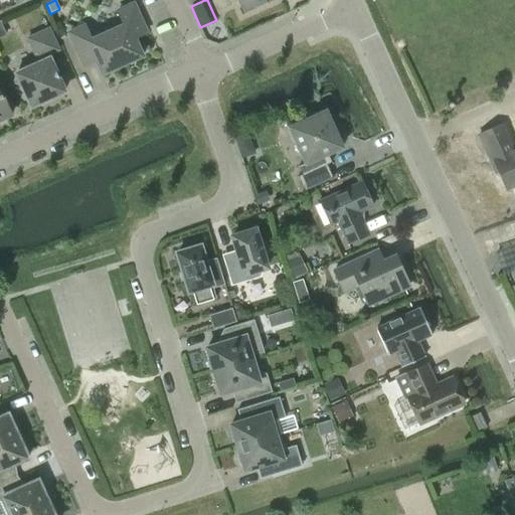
[(237,0),(244,13),(273,0),(237,0)]
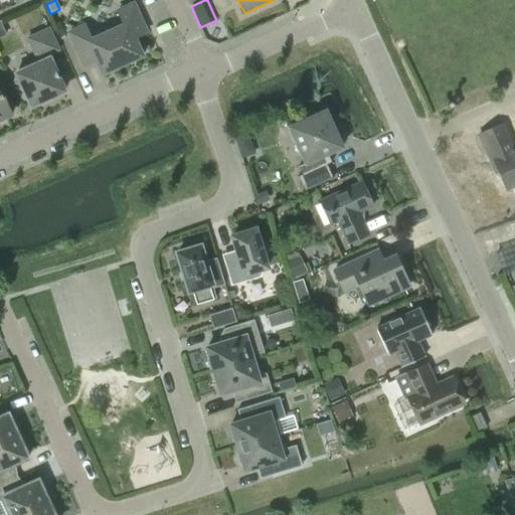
[(87,25),(68,33),(84,67),(97,61),(100,69),(112,64),(115,69),(143,56),(134,38),(146,33),(134,4),(116,12),(123,26),(93,40),(87,25)]
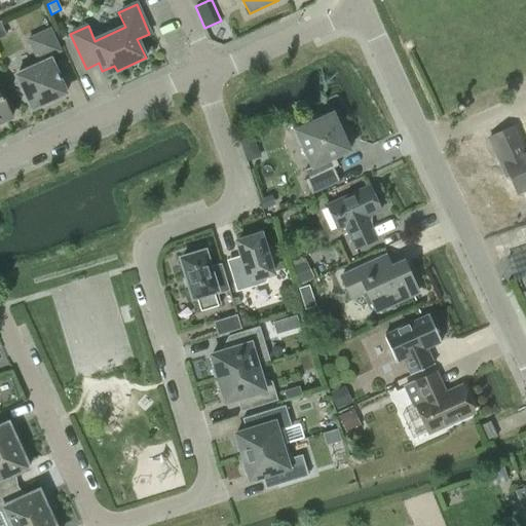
[(23,88),(32,109),(66,94),(48,57),(60,51),(50,30),(28,39),(40,65),(30,69),(21,66),(12,85),(23,88)]
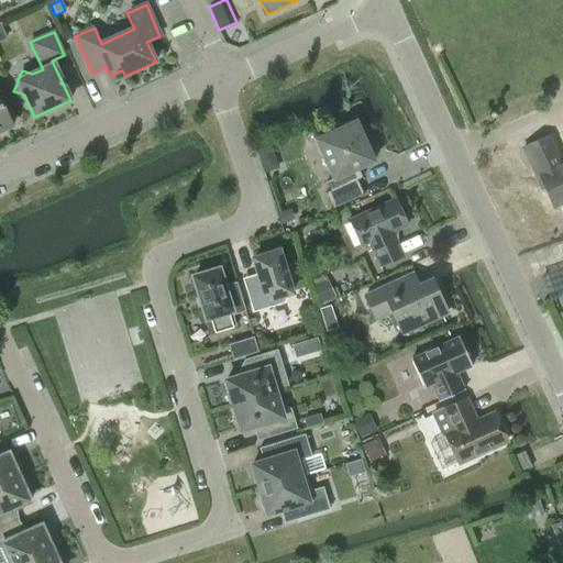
[(0,132),(12,127),(1,105),(0,105),(0,132)]
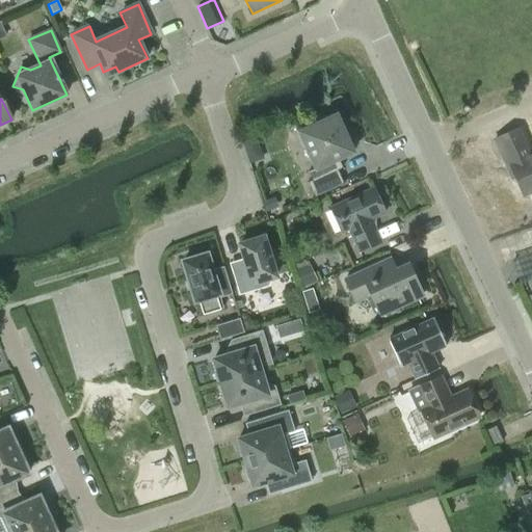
[(308,183),(314,197),(344,184),(338,170),(342,168),(339,159),(353,153),(348,140),(351,139),(345,125),(341,127),(336,115),(324,121),(323,118),(320,116),(316,115),(312,117),(310,121),(310,125),(310,127),(298,132),(315,168),(308,171),(312,181),(308,183)]
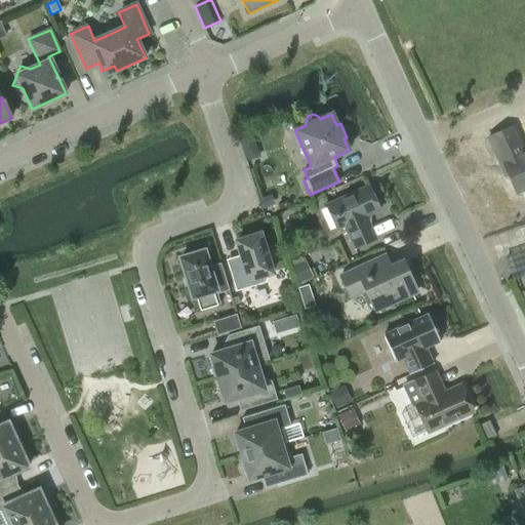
[(524,119),(489,133),(514,193),(524,188),(524,119)]
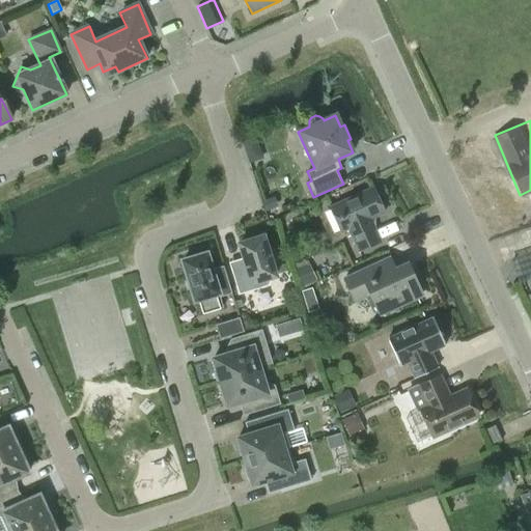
[(250,163),(271,158),(263,134),(244,139),(250,163)]
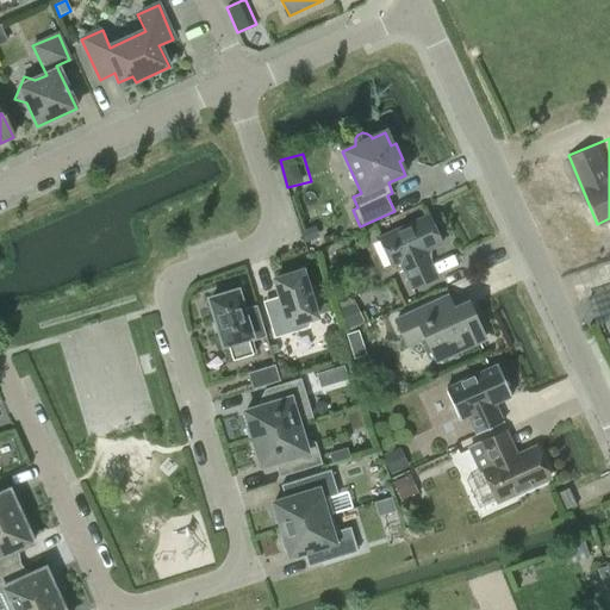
[(400,263),(412,290),(436,278),(424,253),(441,244),(429,216),(379,238),(392,267),(400,263)]
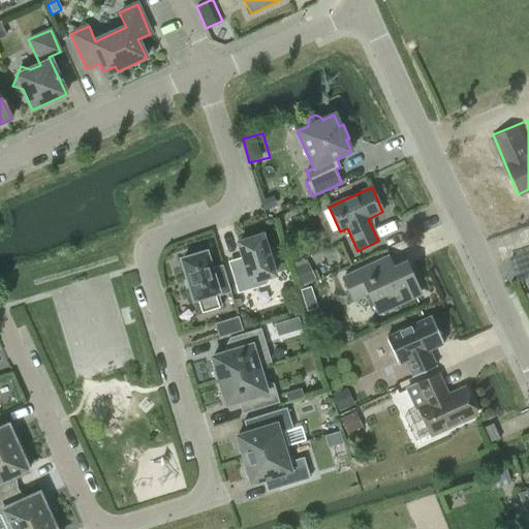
[(265,211),(273,208),(269,197),(261,200),(265,211)]
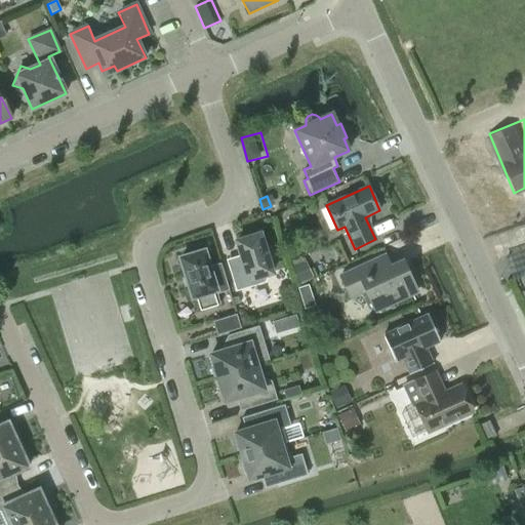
[(265,248),(259,234),(236,241),(241,258),(239,263),(228,266),(236,291),(265,283),(267,279),(266,276),(272,274),(269,261),(272,260),(274,257),(271,248),(268,246),(265,248)]
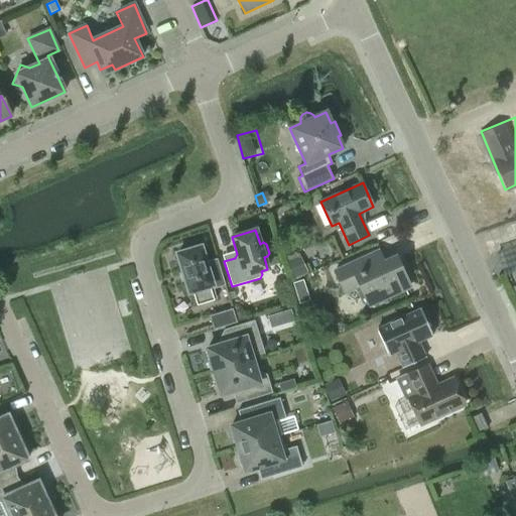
[(226,285),(217,259),(205,262),(201,247),(177,254),(188,292),(192,291),(197,305),(217,299),(213,289),(226,285)]
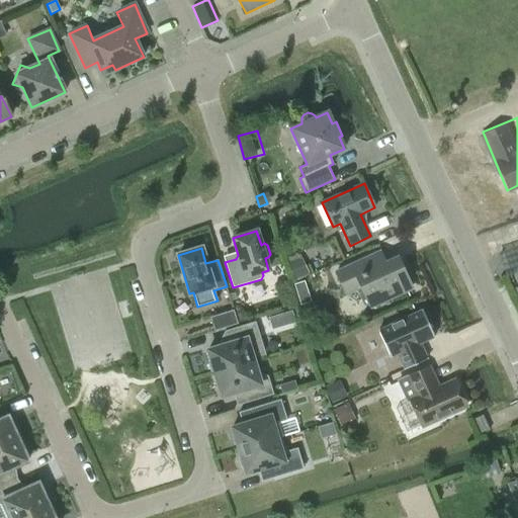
[(373,255),(336,272),(346,294),(357,289),(364,305),(367,303),(369,308),(408,290),(404,280),(408,278),(398,257),(378,266),(373,255)]
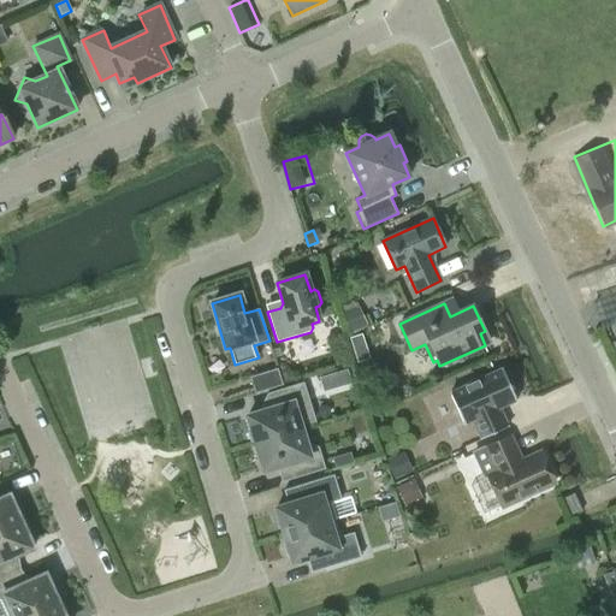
[(367,325),(357,306),(342,314),(350,333),(367,325)]
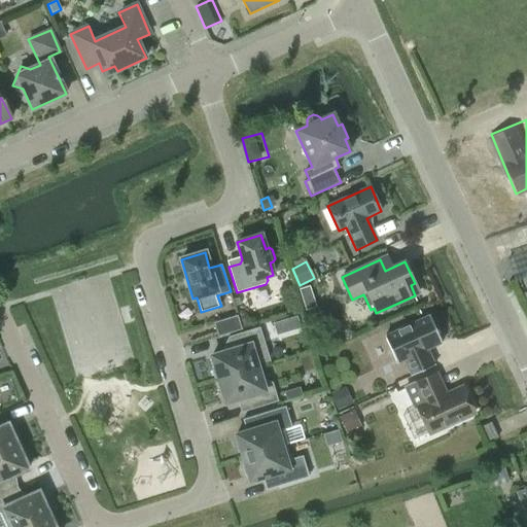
[(308,294),(310,289),(309,286),(299,289),(301,296),(308,294)]
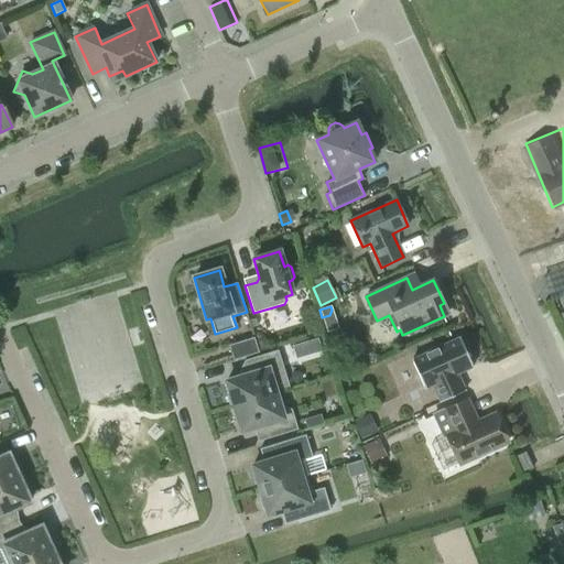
[(459,337),(411,359),(424,388),(432,384),(441,402),(464,391),(456,373),(473,366),(459,337)]
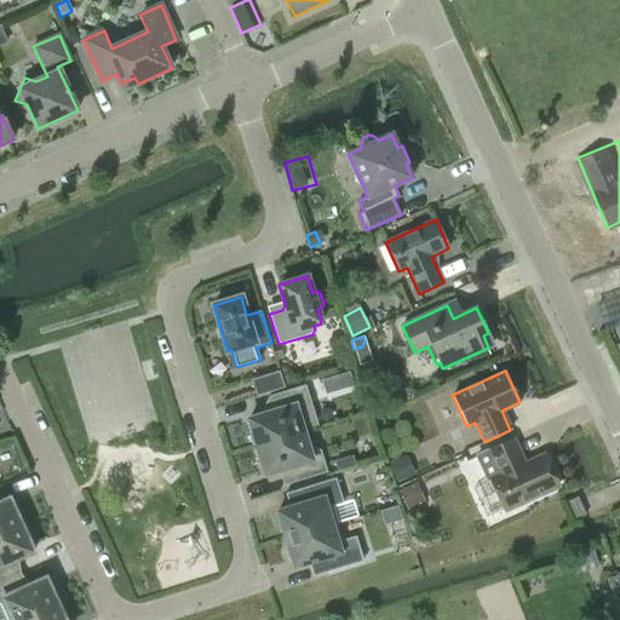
[(256,396),(283,388),(283,386),(280,373),(279,372),(251,379),(256,396)]
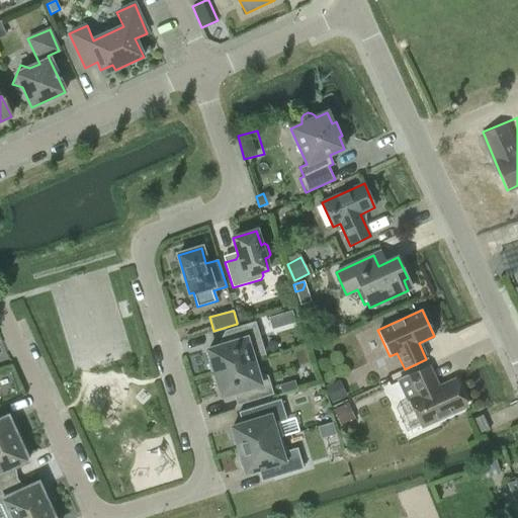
[(234,312),(237,323),(246,320),(244,313),(239,311),(234,312)]
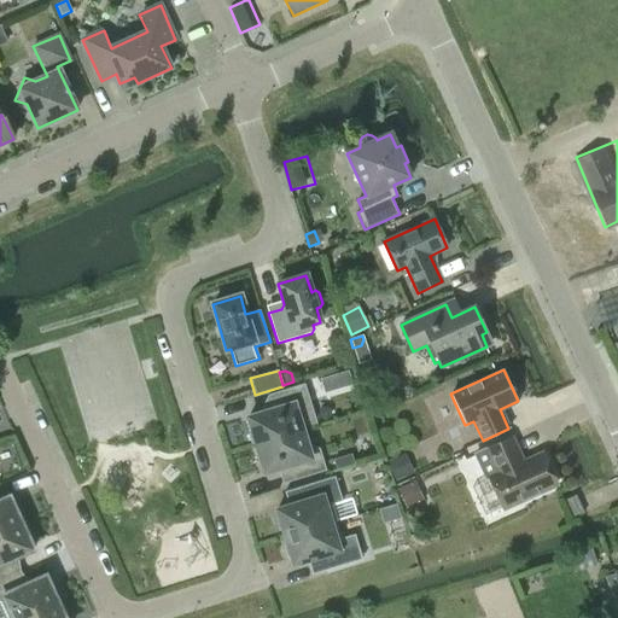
[(340,389),(351,385),(348,371),(337,374),(340,389)]
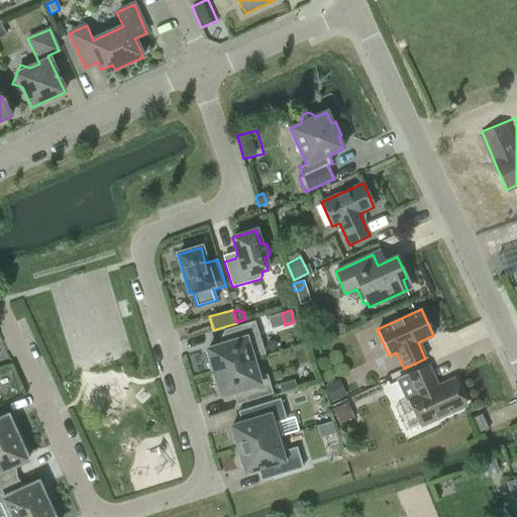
[(214,373),(252,360),(265,357),(253,322),(225,331),(226,336),(222,344),(207,349),(211,360),(208,364),(210,371),(214,371),(214,373)]
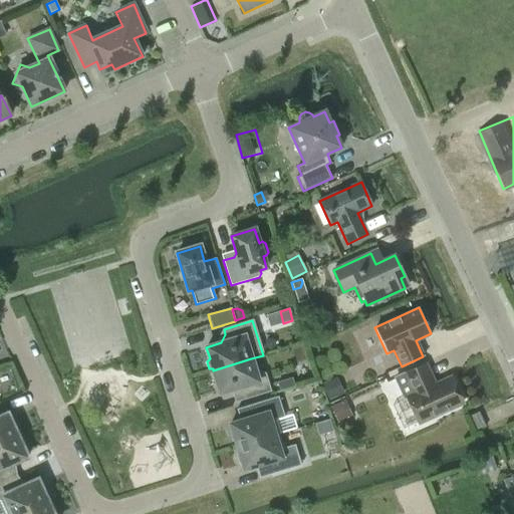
[(239,401),(270,391),(265,374),(260,371),(256,373),(251,358),(213,370),(214,372),(211,374),(213,380),(217,381),(220,394),(235,389),(239,401)]
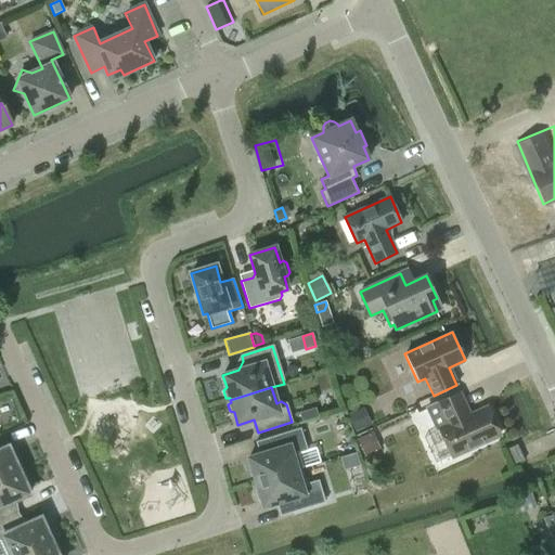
[(437,403),(448,425),(439,429),(452,456),(500,435),(487,408),(468,415),(459,394),(437,403)]
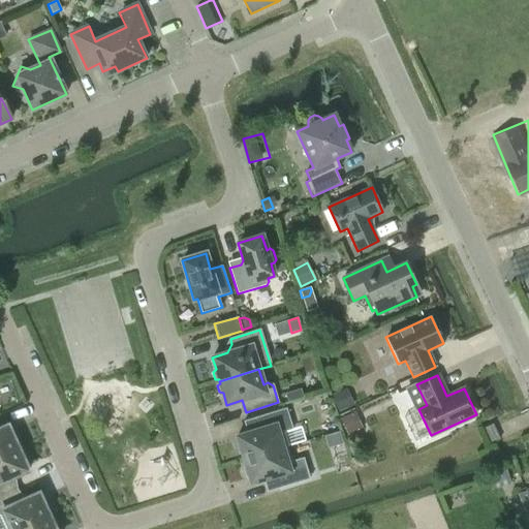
[(303,398),(301,390),(286,394),(288,403),(303,398)]
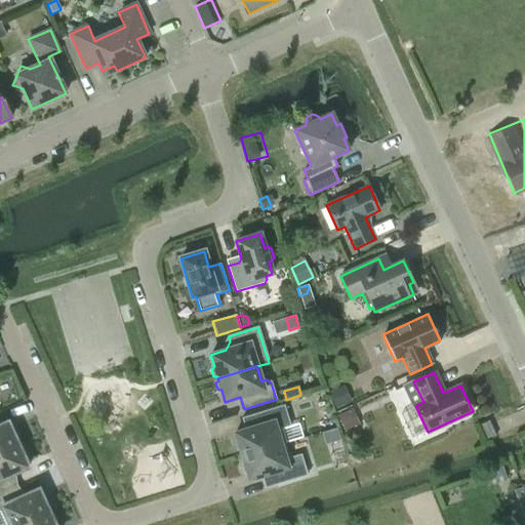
[(329,393),(335,407),(347,401),(340,388),(329,393)]
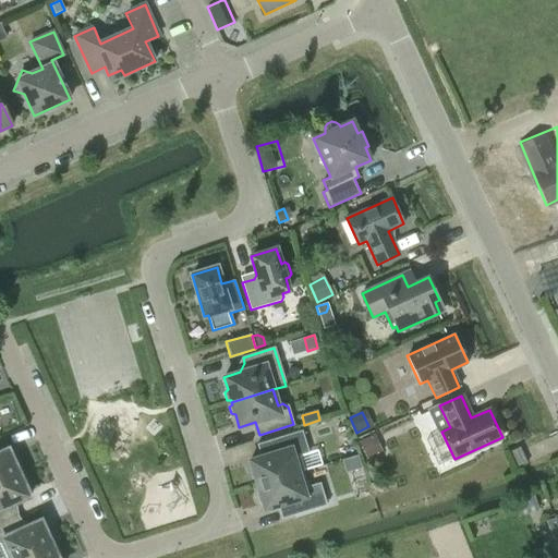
[(255,481),(257,485),(303,471),(298,456),(308,452),(302,431),(269,440),(273,453),(250,460),(251,465),(249,470),(252,478),(255,481)]
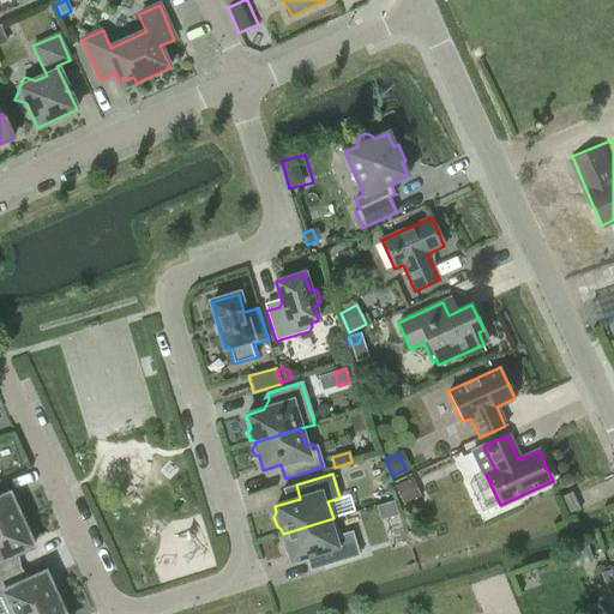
[(417,500),(409,481),(395,488),(403,506),(417,500)]
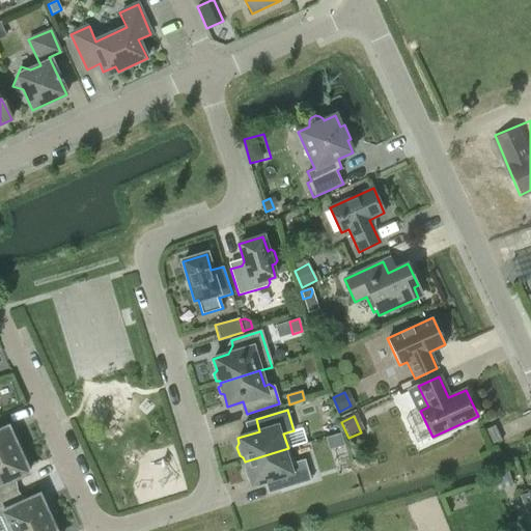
[(492,446),(501,441),(494,425),(484,430),(492,446)]
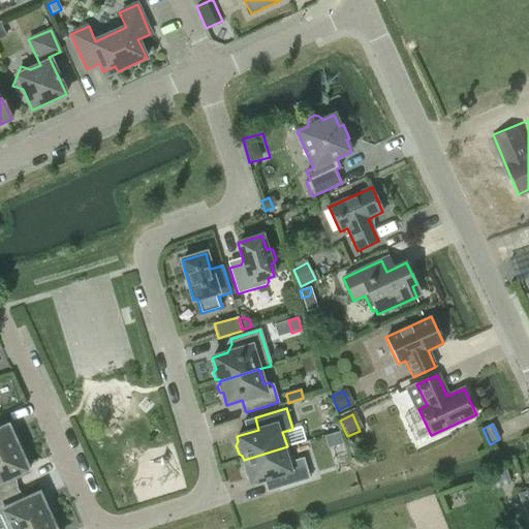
[(0,457),(22,446),(17,435),(11,434),(8,426),(0,429),(0,457)]
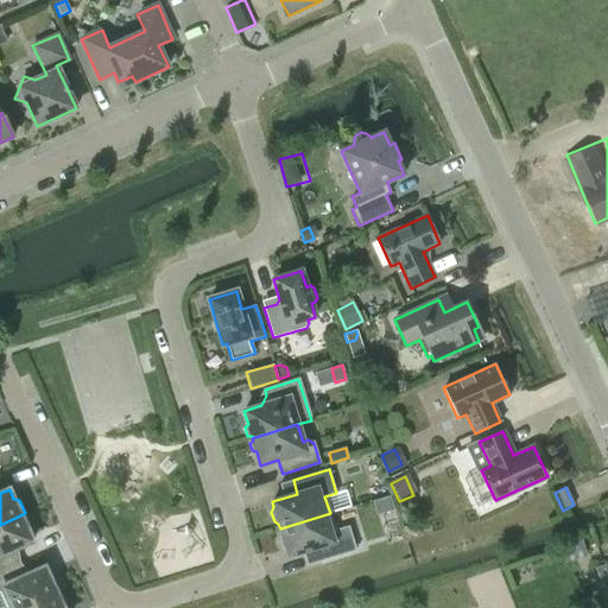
[(377,515),(393,510),(390,496),(372,501),(377,515)]
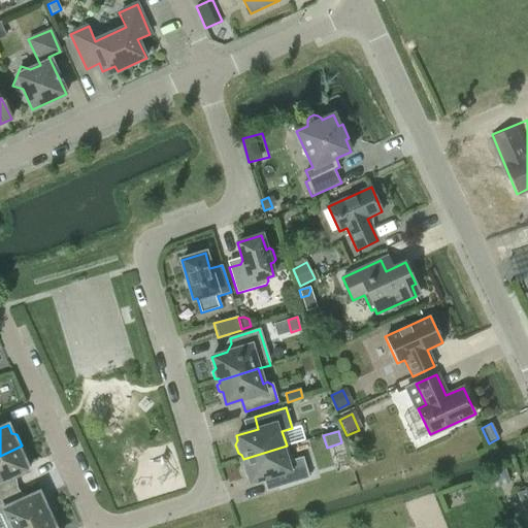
[(0,496),(12,491),(7,480),(29,470),(25,461),(28,457),(22,446),(0,456),(0,496)]
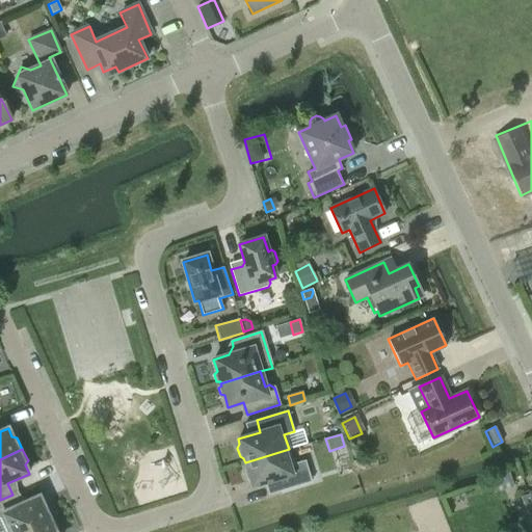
[(293,464),(289,449),(245,462),(246,468),(244,472),(247,480),(250,482),(253,486),(276,479),(281,491),(311,481),(304,460),(293,464)]
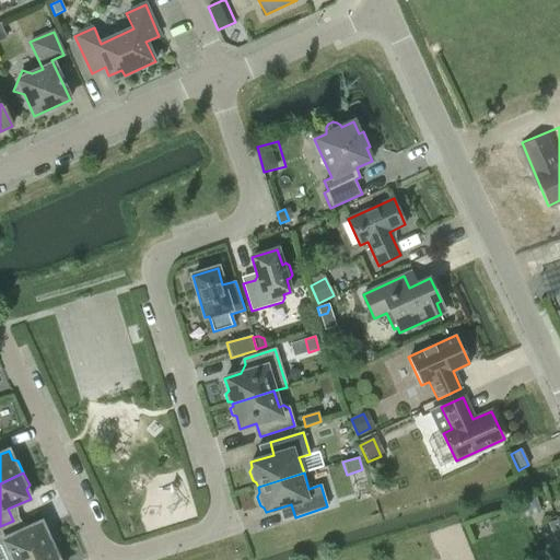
[(559,518),(548,524),(555,541),(559,539),(559,518)]
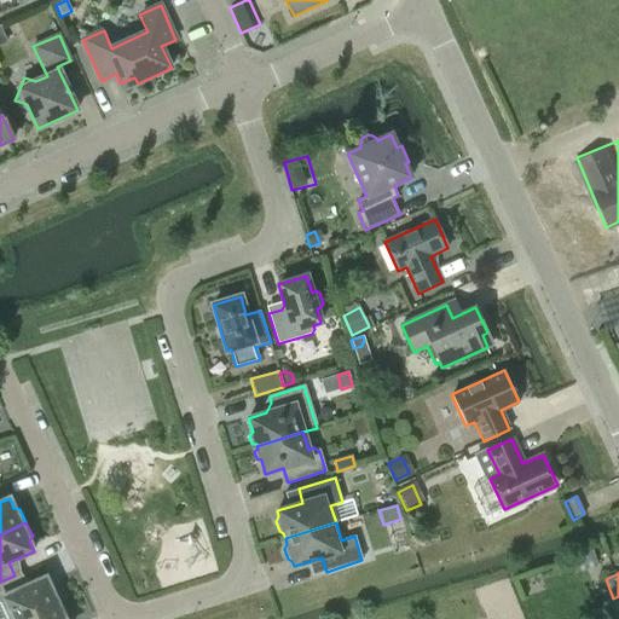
[(15,576),(0,582),(0,618),(23,618),(63,602),(56,588),(50,588),(46,577),(21,589),(15,576)]
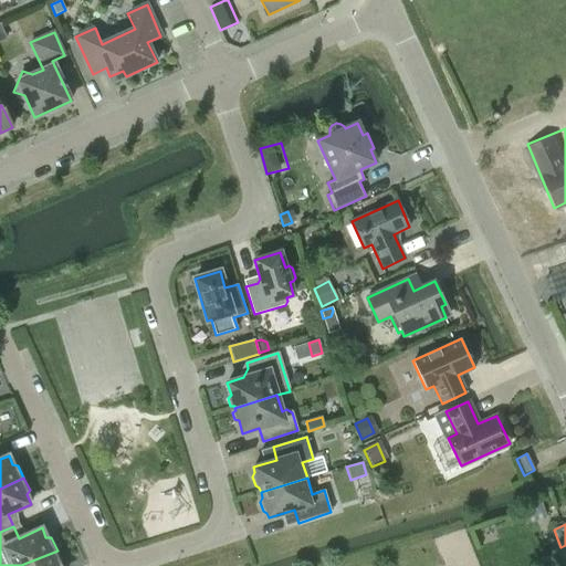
[(58,551),(21,565),(60,565),(63,562),(58,551)]
